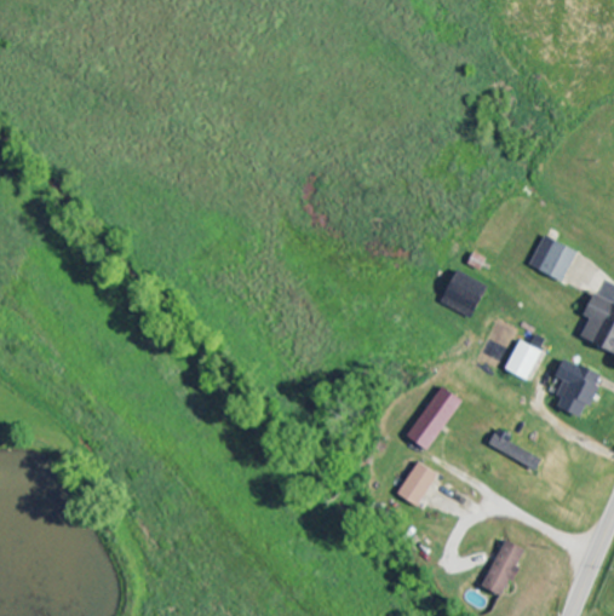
[(528,266),(564,280),(577,248),(541,235),(528,266)]
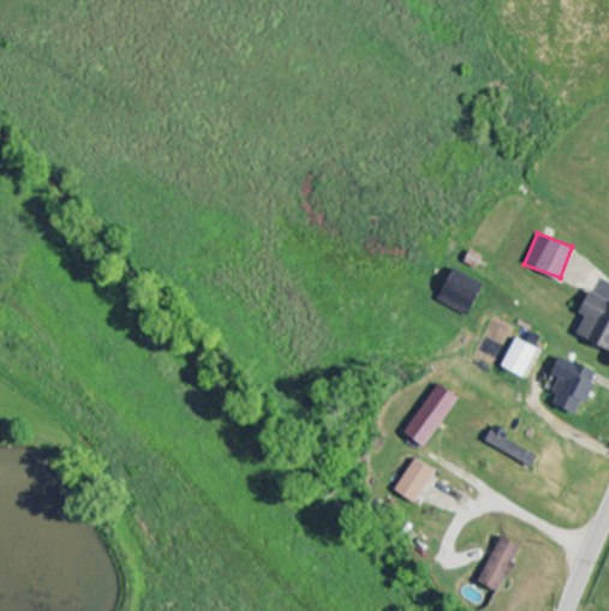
[(484,282),(453,268),(439,300),(469,315),(484,282)]
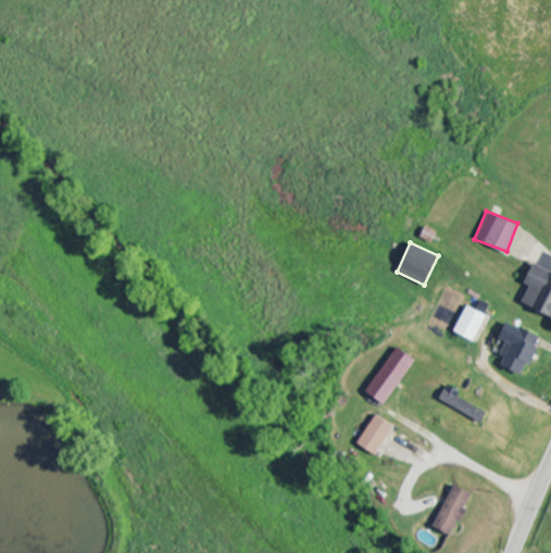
[(521,302),(550,315),(550,271),(533,263),(524,284),(529,286),(521,302)]
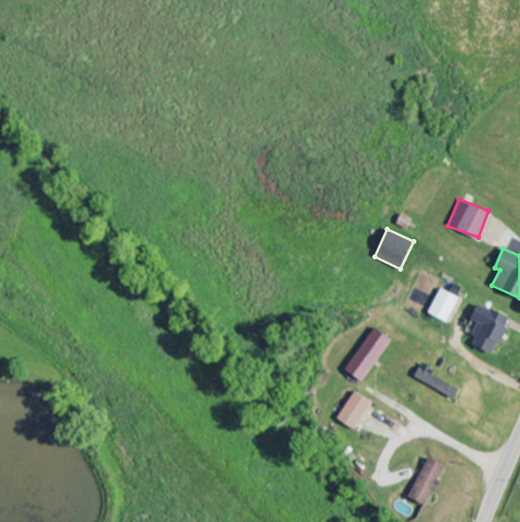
[(446,322),(458,296),(439,287),(427,312),(446,322)]
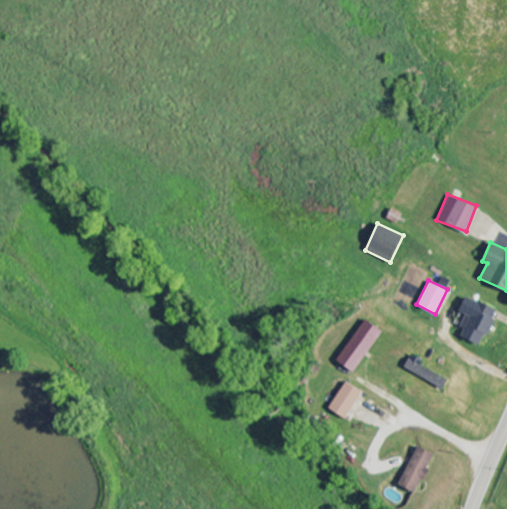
[(460,335),(481,345),(497,310),(465,295),(458,310),(465,313),(459,326),(464,328),(460,335)]
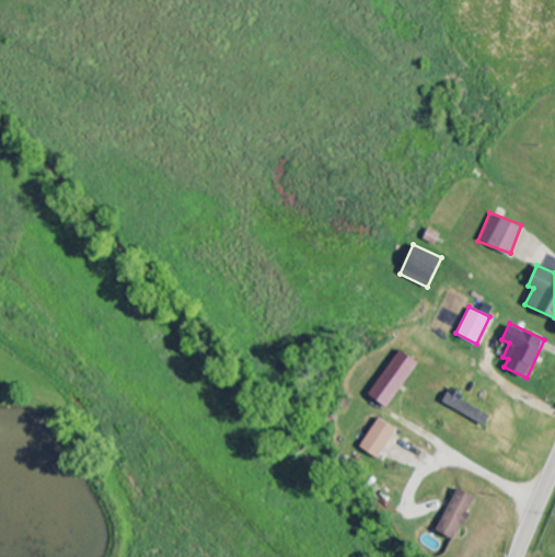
[(367,393),(385,406),(418,361),(400,348),(367,393)]
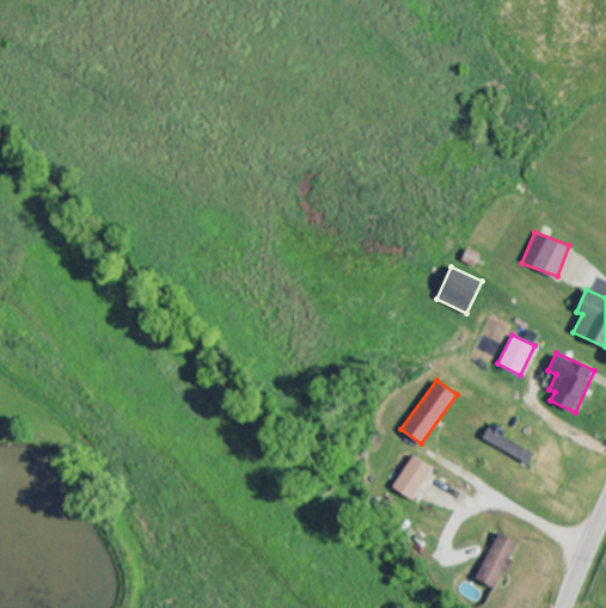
[(482,441),(528,461),(533,450),(501,436),(505,428),(490,422),(482,441)]
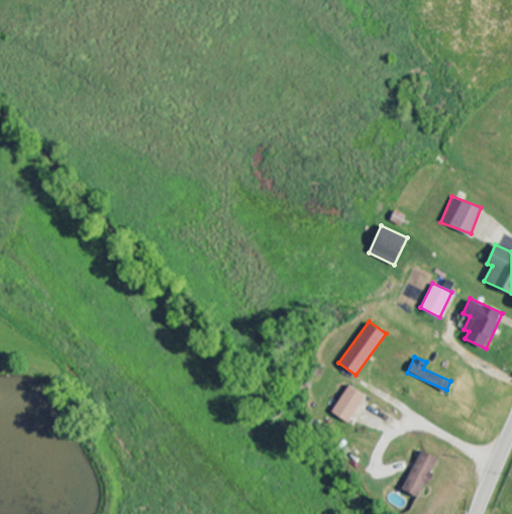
[(347,422),(365,395),(347,385),(331,412),(347,422)]
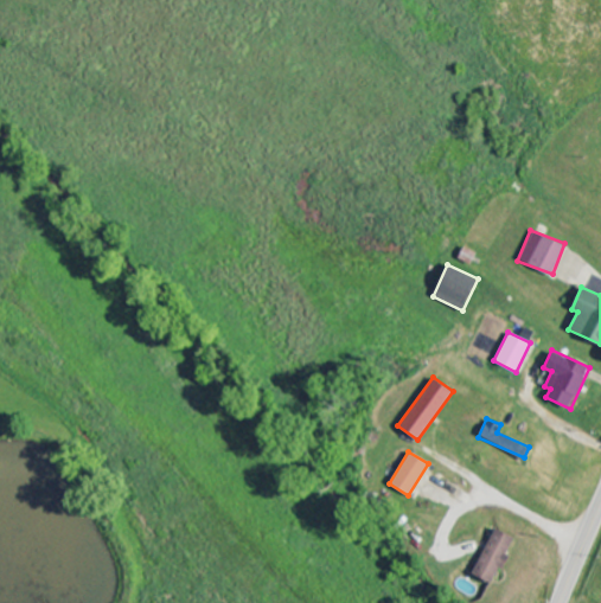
[(473,573),(493,583),(512,536),(492,527),(473,573)]
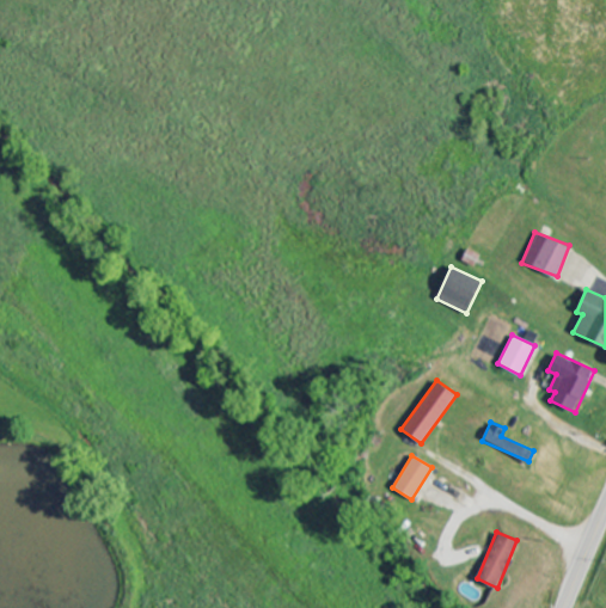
All buildings are outlined.
